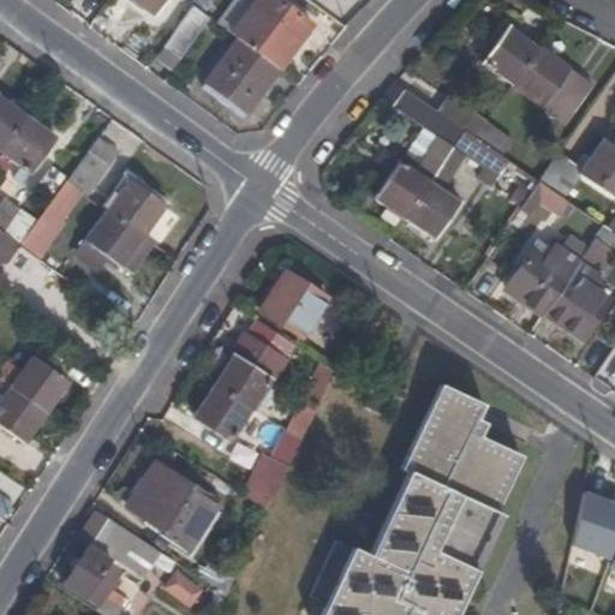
[(133,0),(154,15),(165,0),(133,0)]
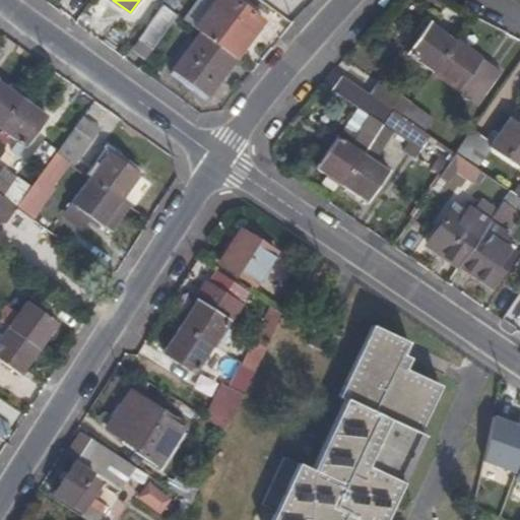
[(200,31),(236,57),(263,20),(235,0),(215,0),(195,28),(200,31)]
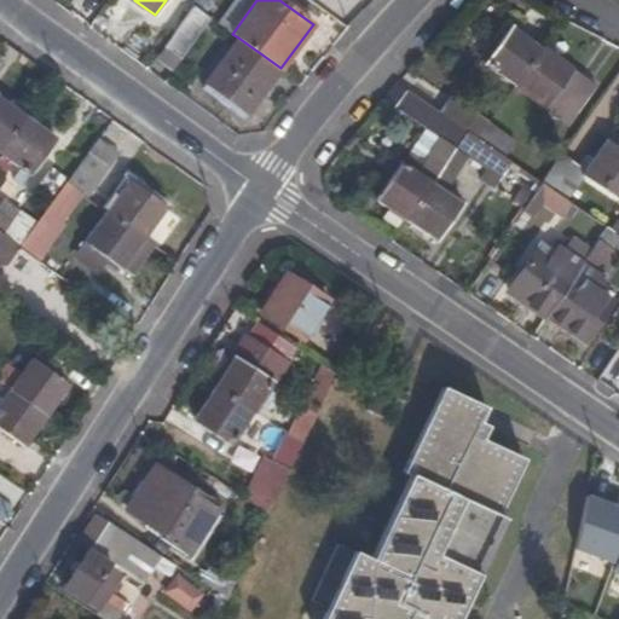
[(166,47),(181,58),(210,19),(194,7),(166,47)]
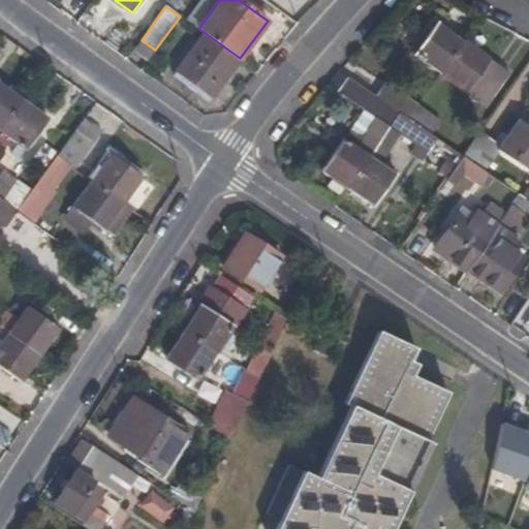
[(414,53),(441,72),(464,40),(437,22),(414,53)]
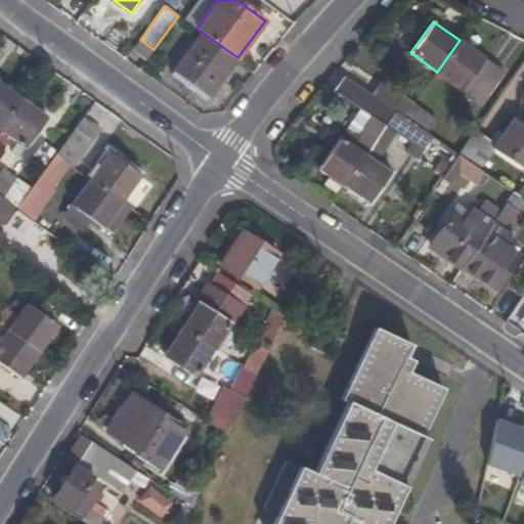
[(211,94),(237,57),(202,32),(175,69),(211,94)]
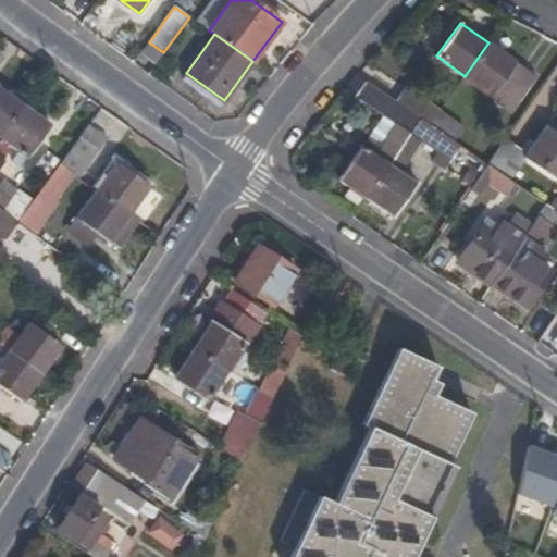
[(149,42),(141,52),(156,63),(163,52),(149,42)]
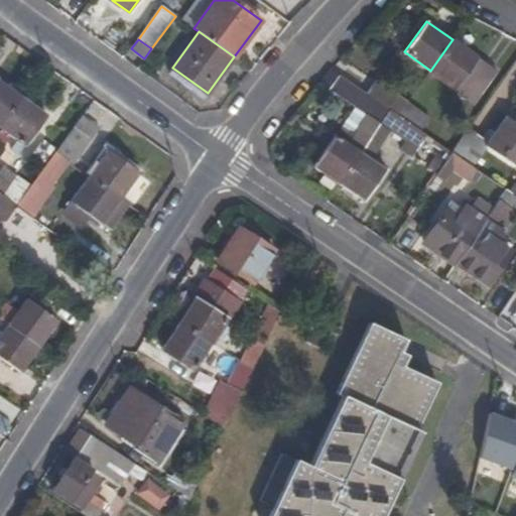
[(453,39),(430,71),(476,103),(497,72),(453,39)]
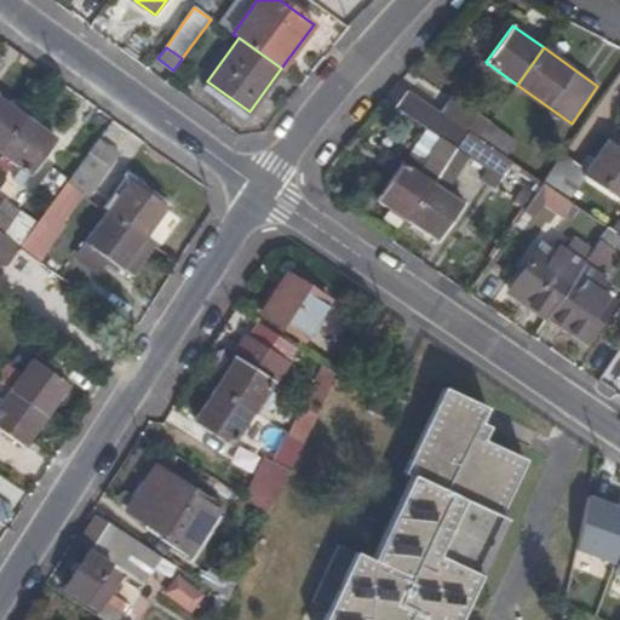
[(245,118),(250,112),(207,81),(202,87),(245,118)]
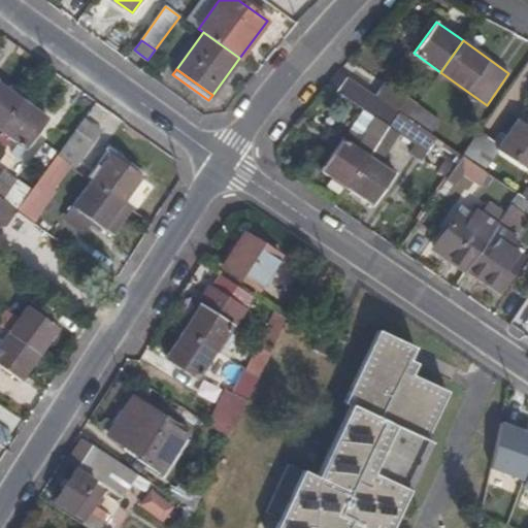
[(321,170),(347,189),(369,156),(388,126),(398,112),(374,96),(347,77),(338,72),(328,87),(364,110),(375,118),(356,146),(344,139),(342,138),(321,170)]
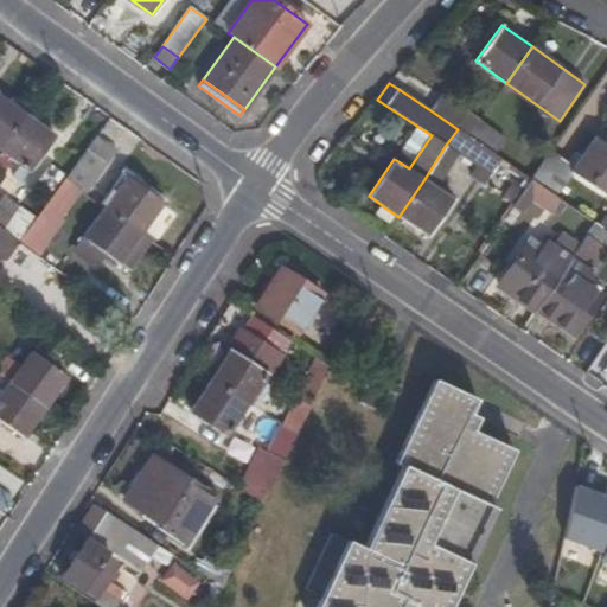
[(0,148),(25,114),(0,95),(0,148)]
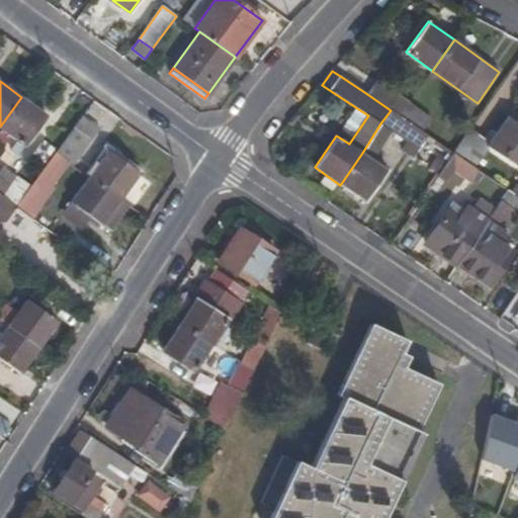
[(367,94),(391,110),(399,116),(408,103),(376,81),(367,94)]
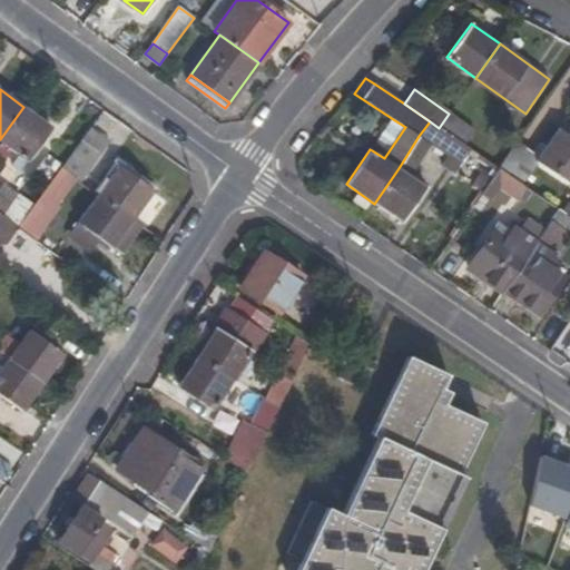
[(23,107),(0,139),(0,140),(19,155),(12,165),(20,169),(51,127),(23,107)]
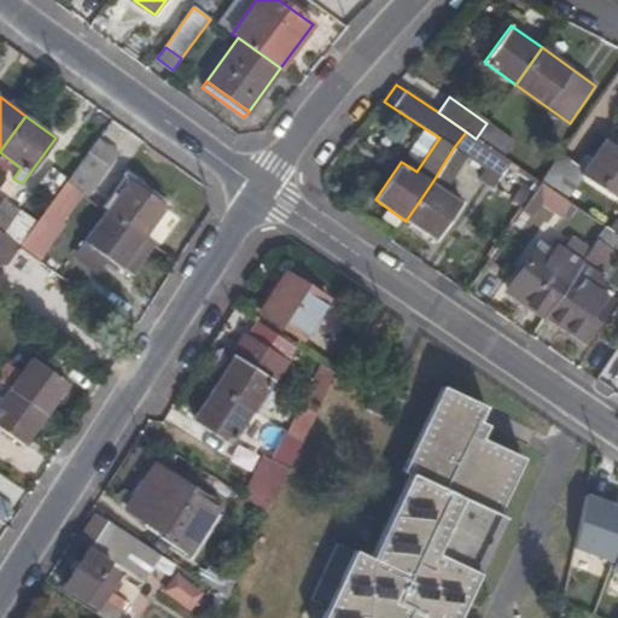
[(487,123),(476,139),(506,158),(516,144),(487,123)]
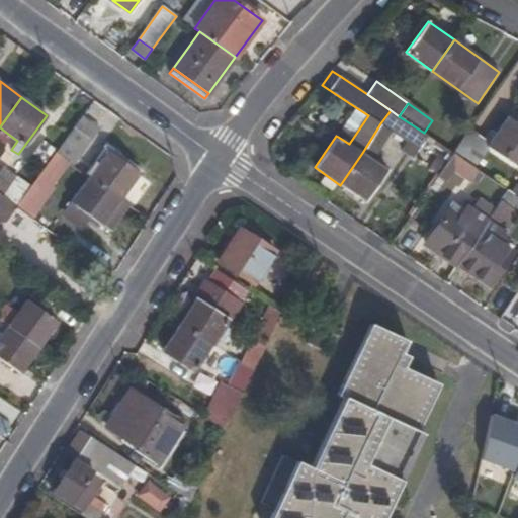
[(357,108),(338,137),(349,144),(368,115),(357,108)]
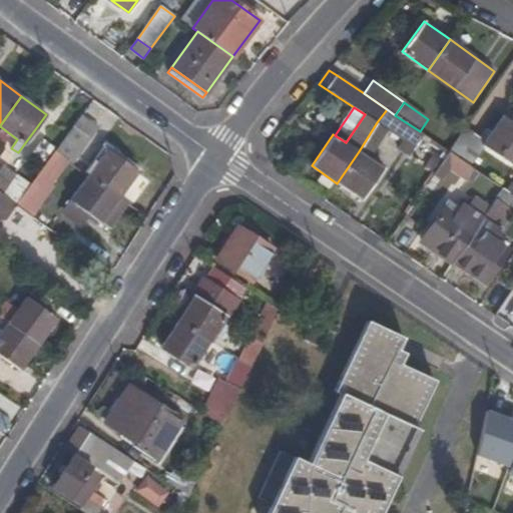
[(377,122),(389,130),(404,139),(398,148),(408,155),(424,133),(420,131),(395,115),(387,109),(377,122)]
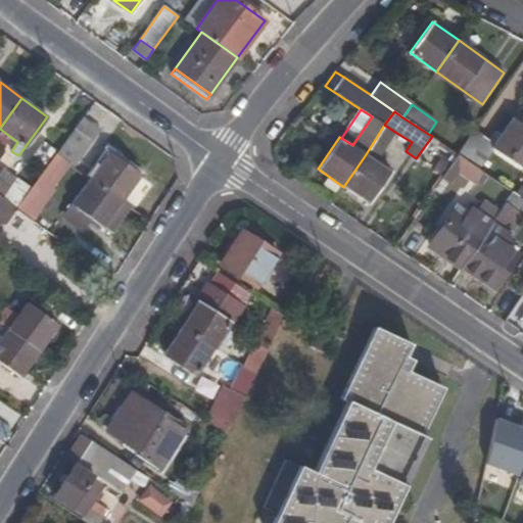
[(101,129),(84,116),(75,129),(56,154),(70,164),(74,167),(92,141),(101,129)]
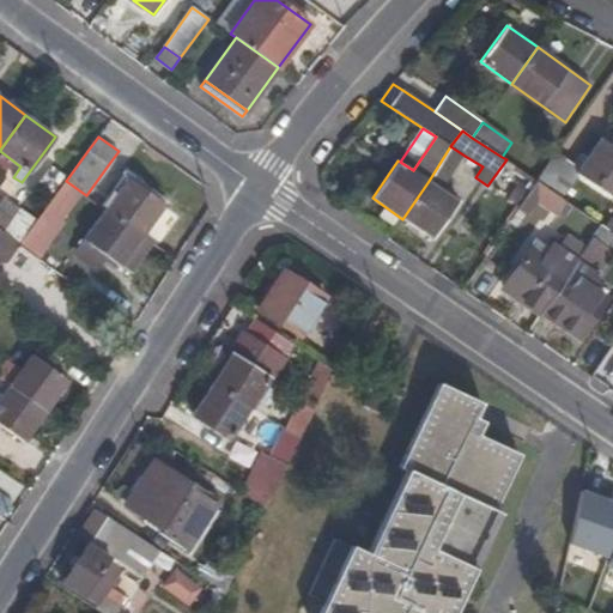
[(558,151),(536,181),(560,196),(578,174),(612,196),(612,146),(600,138),(580,167),(558,151)]
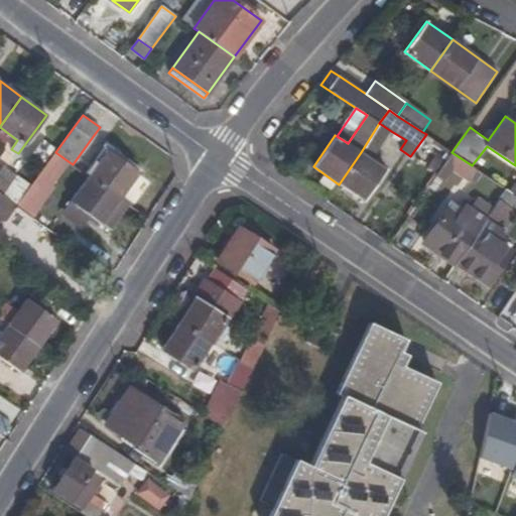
[(361,152),(372,159),(391,131),(379,123),(361,152)]
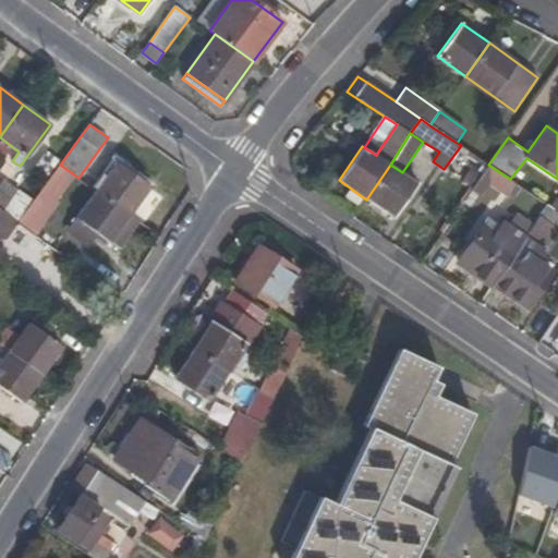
[(49,176),(60,160),(48,150),(36,166),(49,176)]
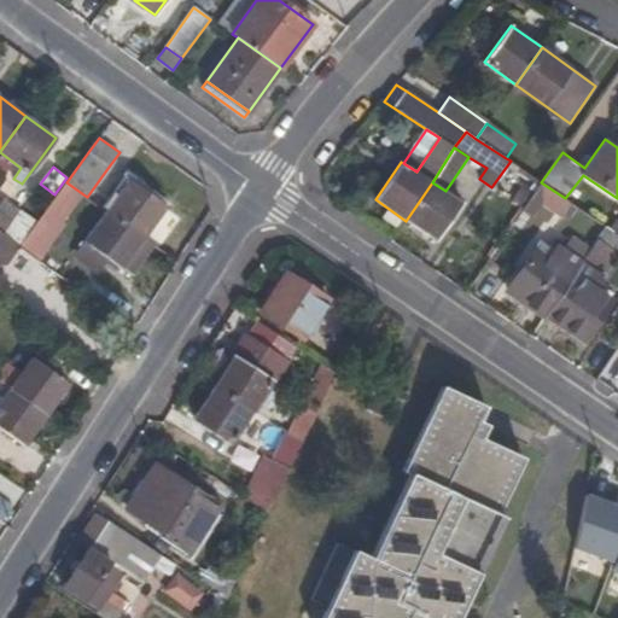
[(109,167),(87,197),(99,205),(120,175),(109,167)]
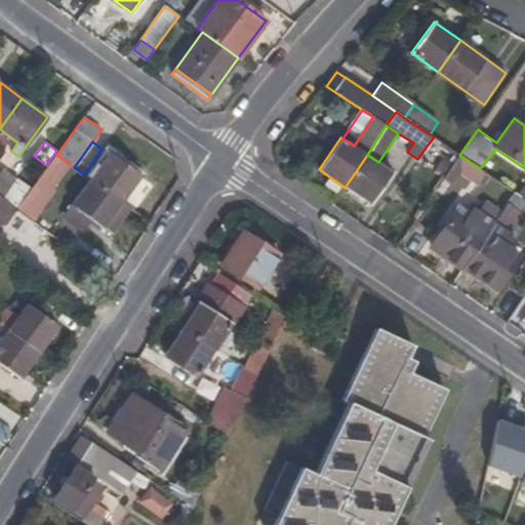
[(119,146),(111,156),(126,167),(134,156),(119,146)]
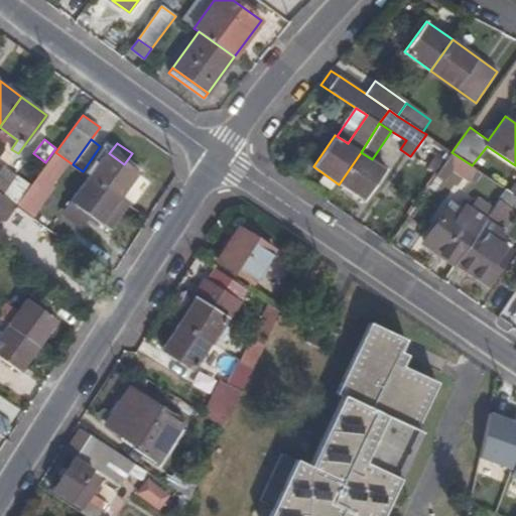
[(17,205),(32,217),(54,186),(52,185),(70,162),(55,152),(24,196),(17,205)]
